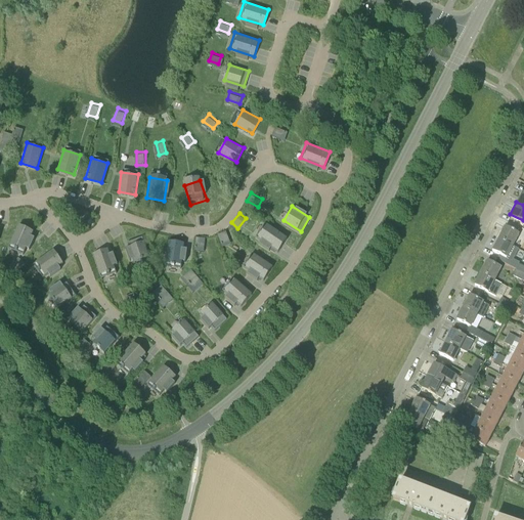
[(277,250),(288,235),(266,221),(257,235),(277,250)]
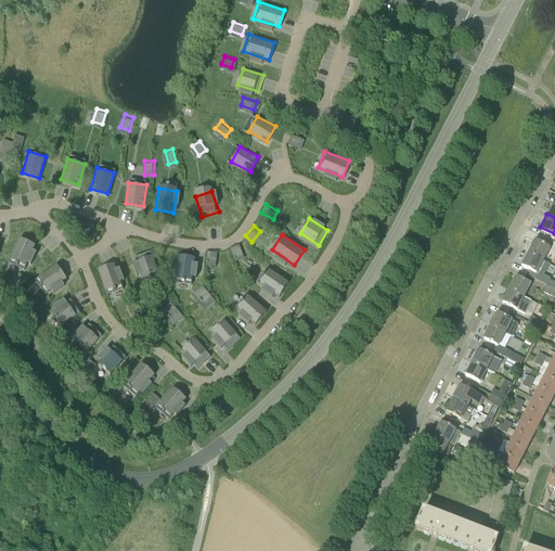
[(36,243),(20,235),(8,261),(24,269),(36,243)]
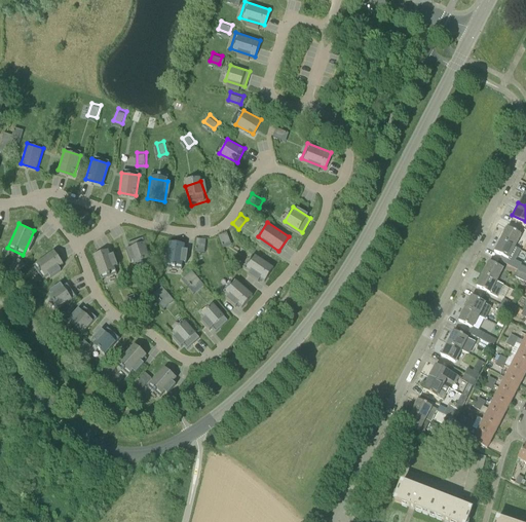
[(500,236),(515,244),(521,231),(506,224),(500,236)]
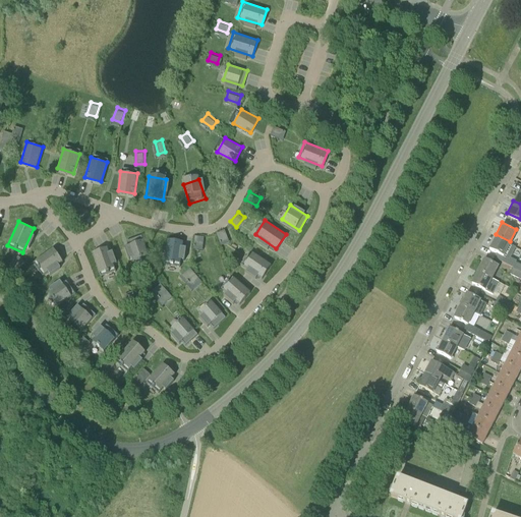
[(227,227),(218,230),(222,242),(231,239),(227,227)]
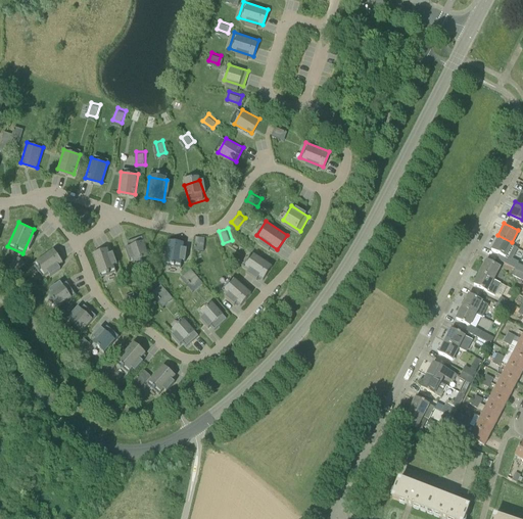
[(149,254),(142,234),(127,239),(134,261),(149,254)]
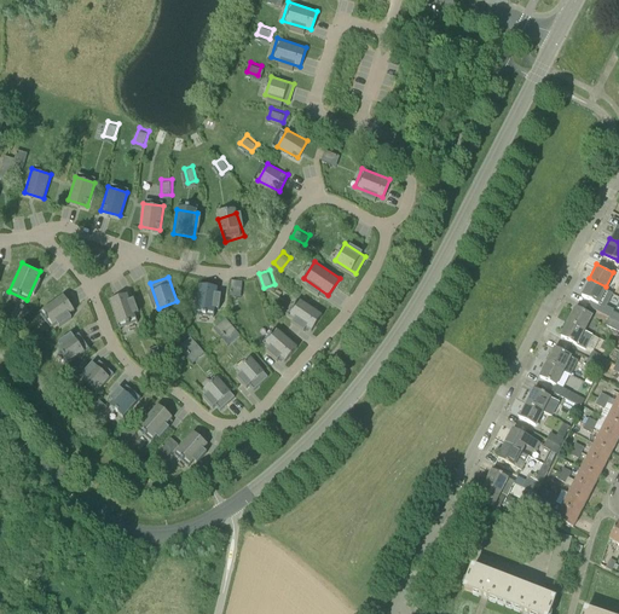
[(243,293),(244,278),(233,277),(232,293),(243,293)]
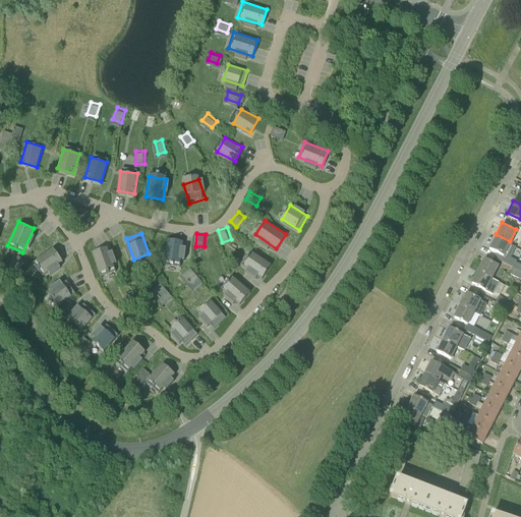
[(510,241),(496,234),(489,246),(500,251),(498,257),(513,265),(520,269),(520,261),(510,255),(516,244),(510,241)]
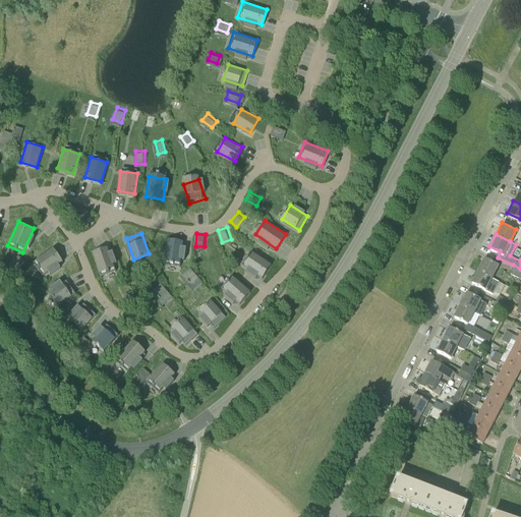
[(183,239),(167,237),(164,261),(180,264),(183,239)]
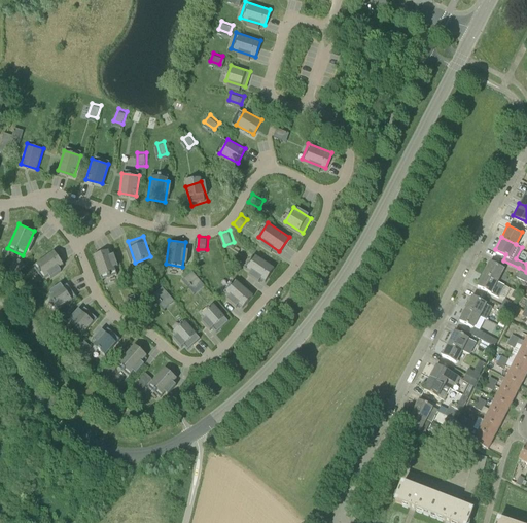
[(109,248),(93,253),(102,278),(117,272),(109,248)]
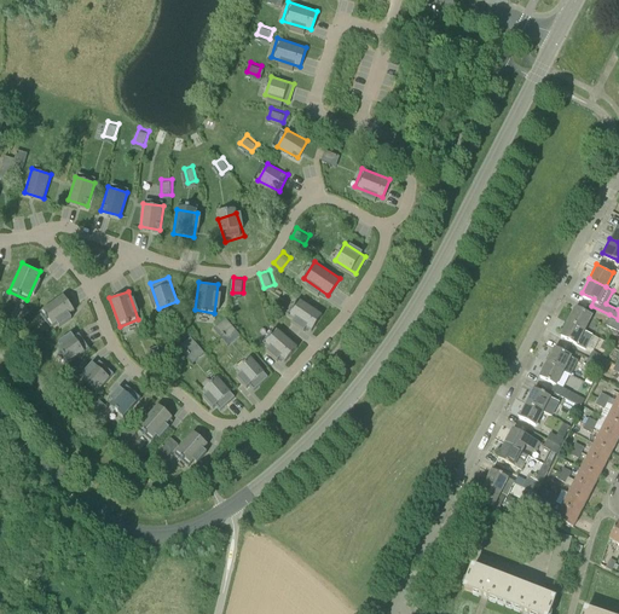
[(74,308),(62,293),(39,310),(50,325),(74,308)]
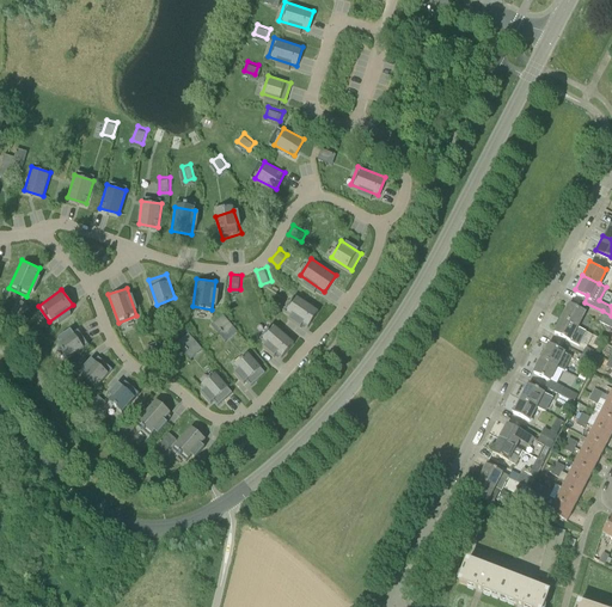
[(307,325),(318,308),(294,292),(283,308),(307,325)]
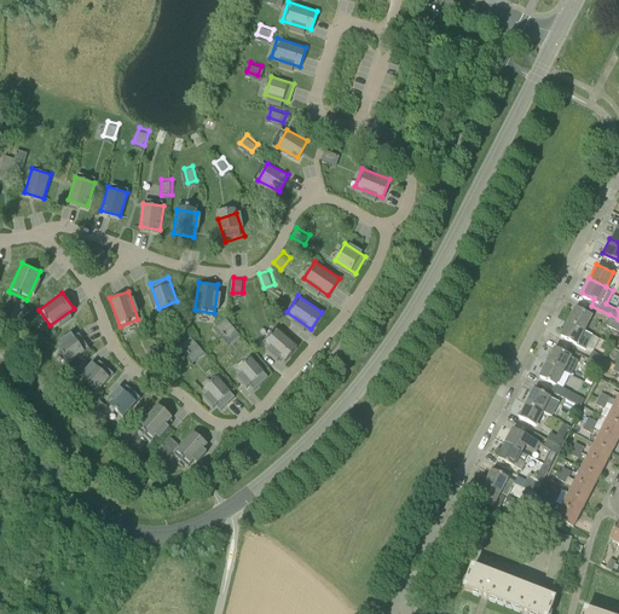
[(568,319),(585,328),(593,313),(576,305),(568,319)]
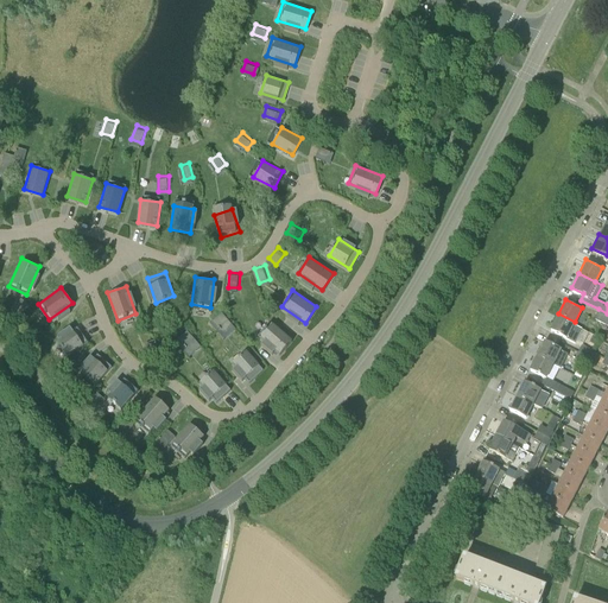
[(223,309),(211,318),(226,336),(238,325),(223,309)]
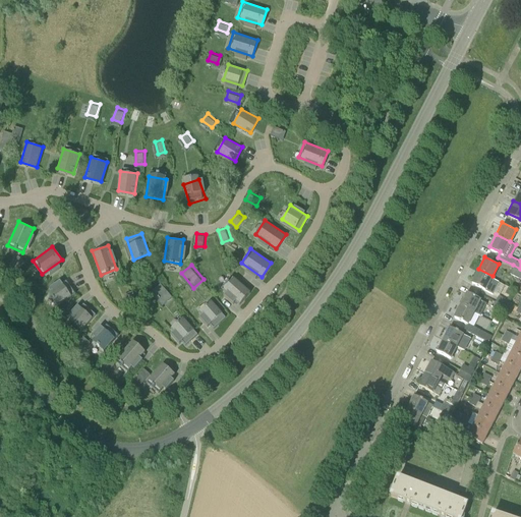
[(520,276),(520,269),(513,265),(510,271),(520,276)]
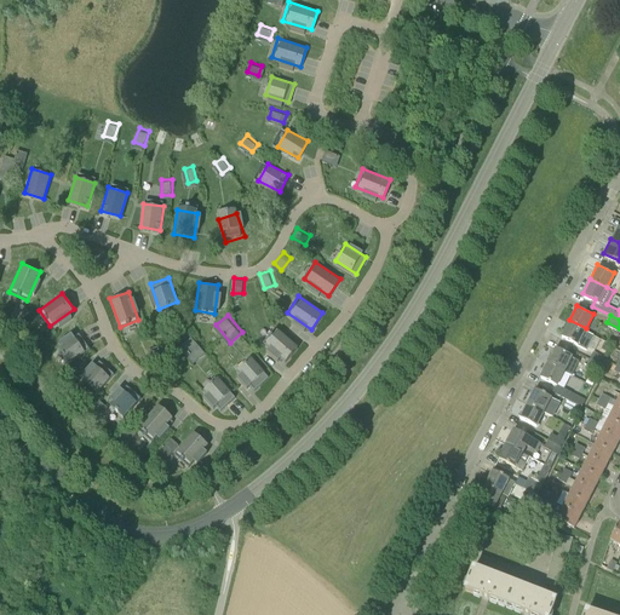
[(586,328),(569,320),(561,333),(586,346),(590,339),(583,335),(586,328)]
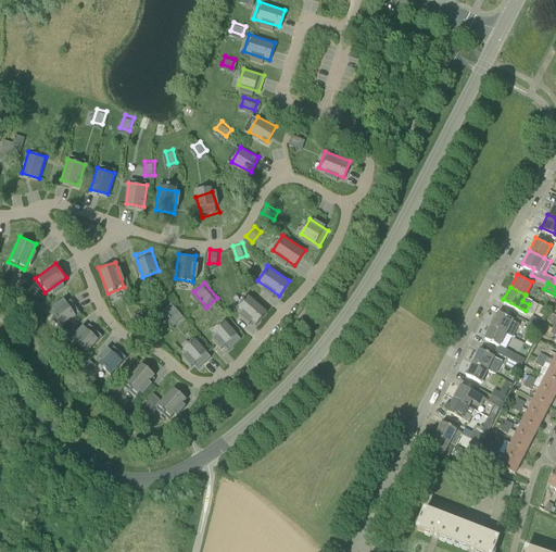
[(255,323),(267,309),(247,291),(236,304),(255,323)]
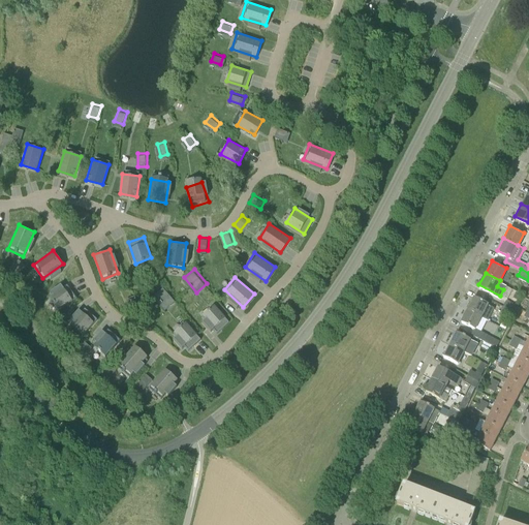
[(76,296),(67,282),(50,295),(59,308),(76,296)]
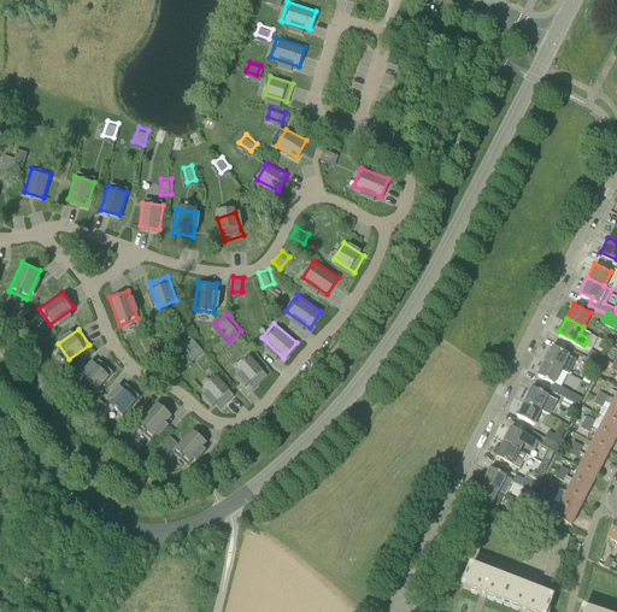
[(193,357),(205,349),(193,333),(182,340),(193,357)]
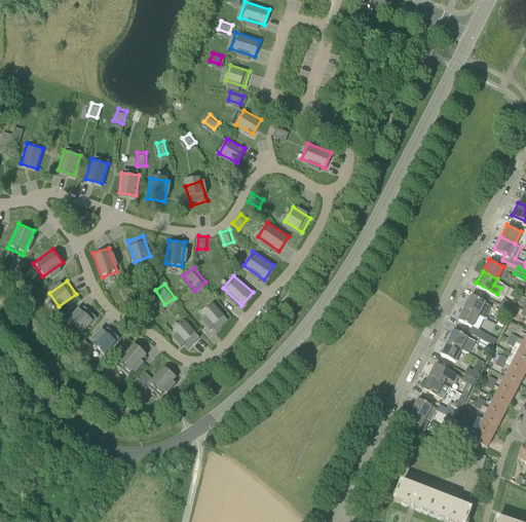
[(464,305),(479,312),(485,300),(472,293),(464,305)]
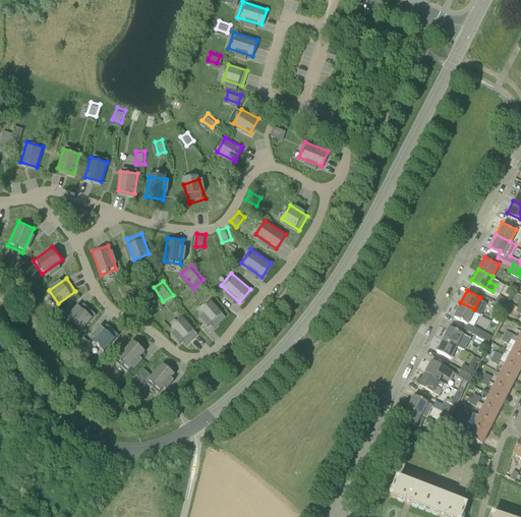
[(496,298),(507,304),(510,298),(499,292),(496,298)]
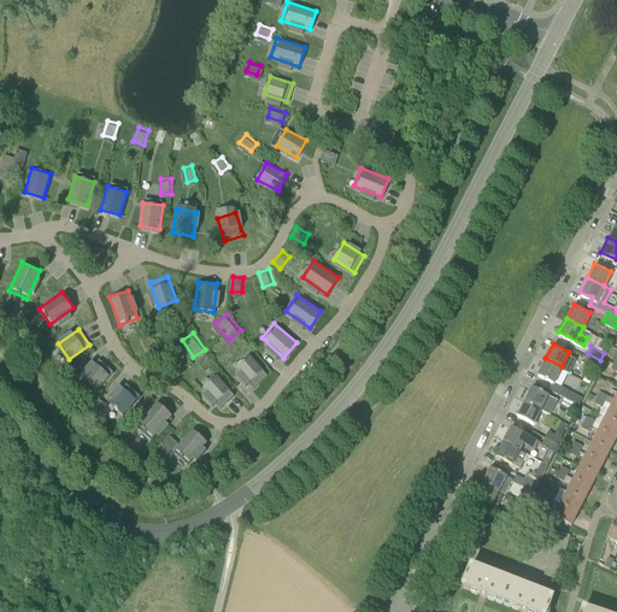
[(253,386),(268,372),(248,351),(233,363),(253,386)]
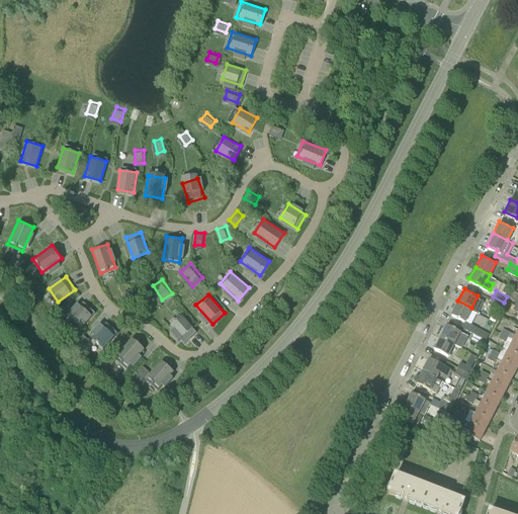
[(501,309),(504,303),(493,296),(489,303),(501,309)]
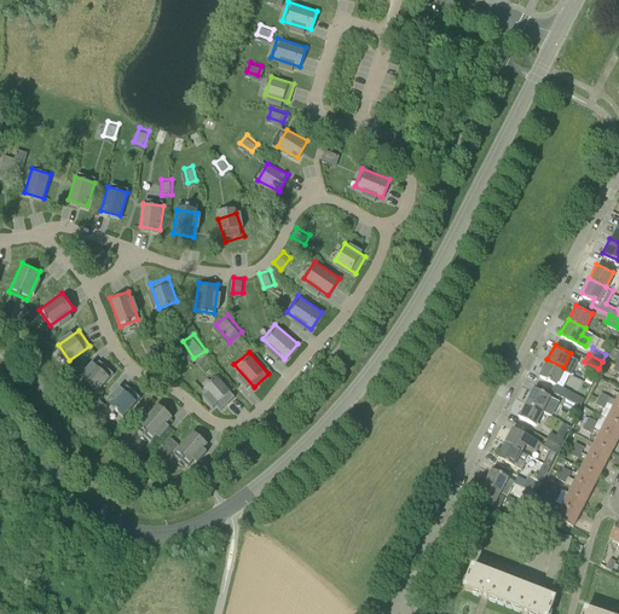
[(82,371),(93,364),(87,355),(76,364),(82,371)]
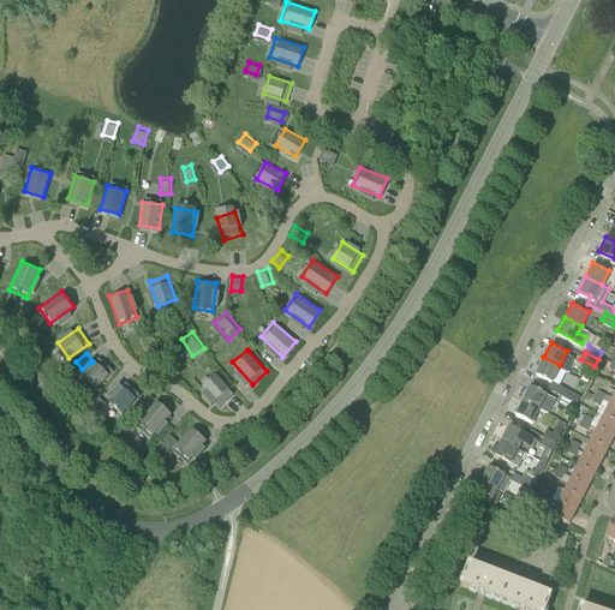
[(96,386),(112,368),(99,356),(82,374),(96,386)]
